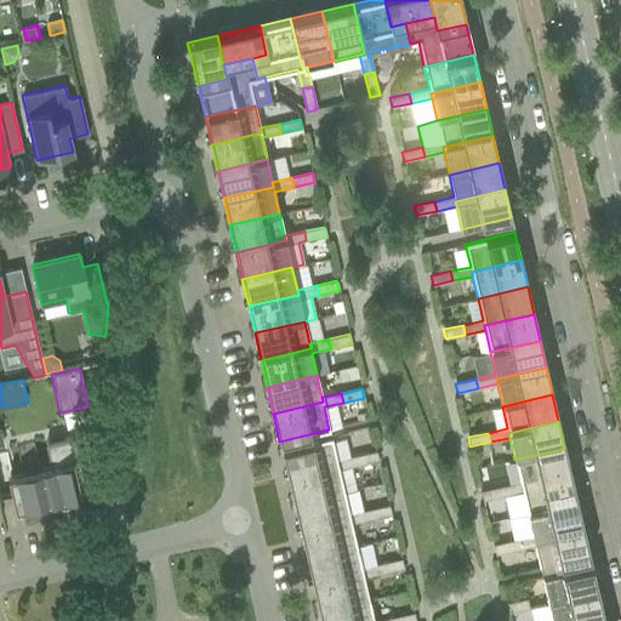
[(50,466),(6,476),(15,511),(17,511),(20,511),(72,499),(80,496),(78,485),(81,484),(84,484),(73,437),(45,443),(50,466)]
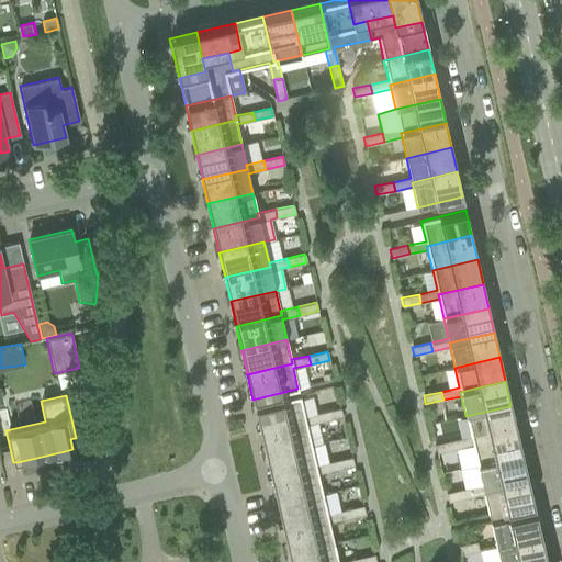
[(255,406),(260,431),(305,420),(304,416),(300,395),(255,406)]
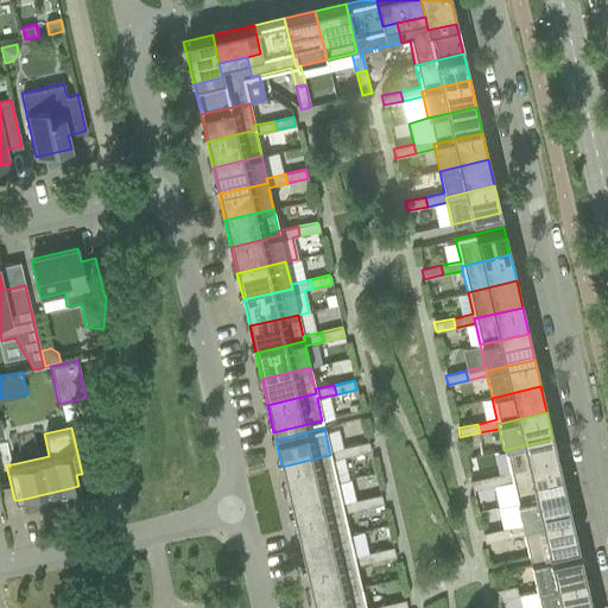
[(511,476),(558,466),(552,439),(504,450),(510,472),(489,476),(492,486),(512,481),(511,476)]
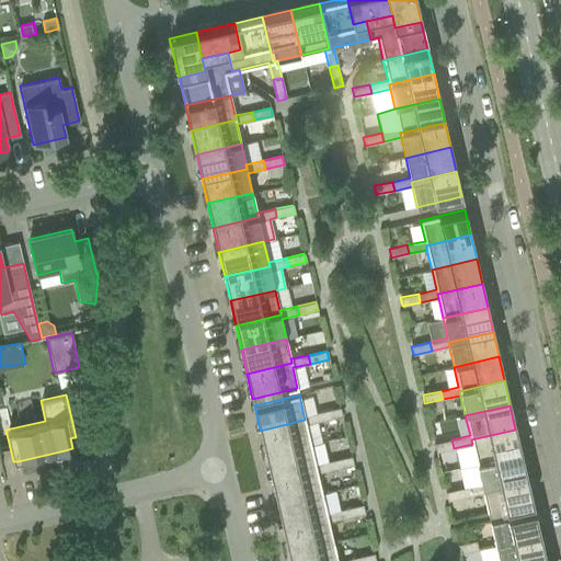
[(321,412),(323,421),(342,416),(340,408),(321,412)]
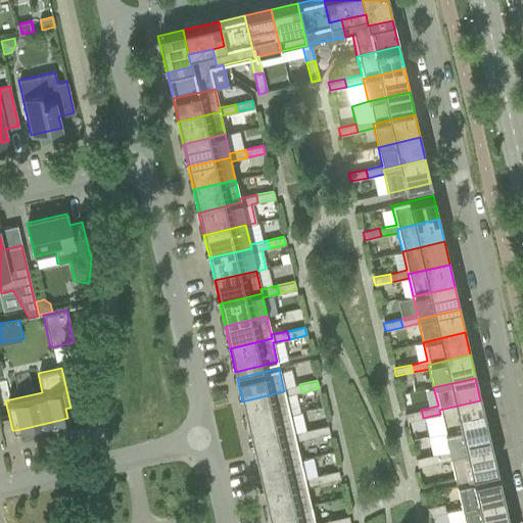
[(242,401),(247,424),(289,415),(285,395),(301,392),(299,384),(283,387),(284,391),(242,401)]
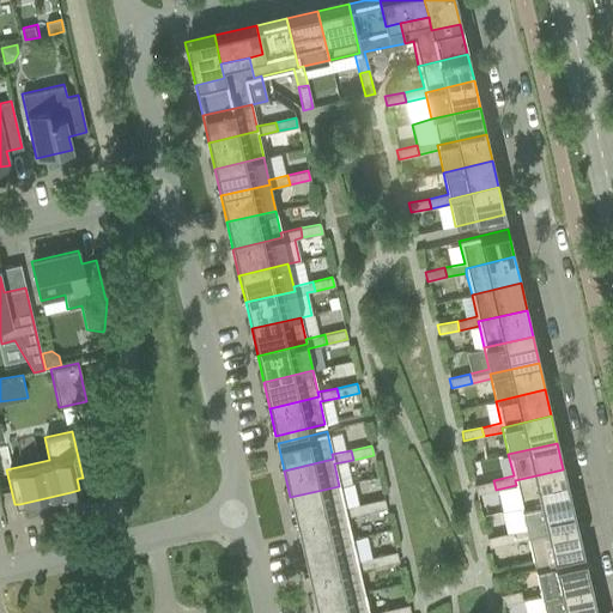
[(521,507),(570,496),(563,469),(515,480),(516,485),(521,507)]
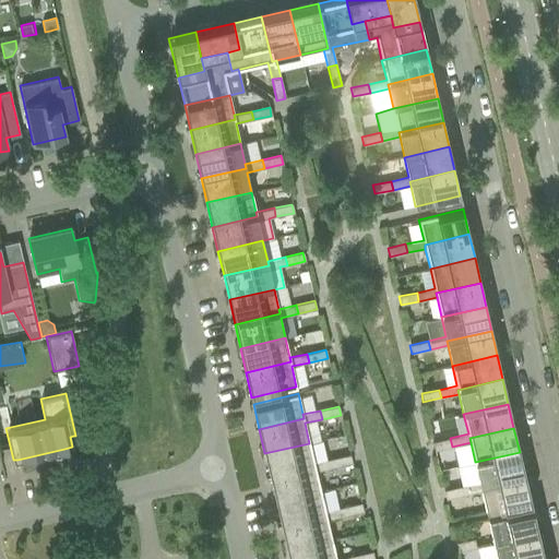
[(435,451),(452,447),(450,438),(432,442),(435,451)]
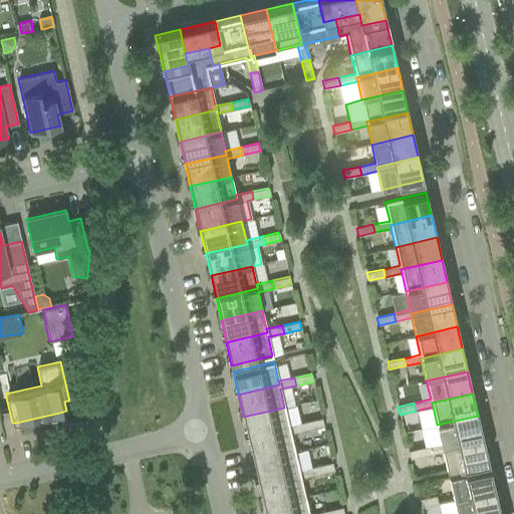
[(243,417),(248,439),(289,430),(288,426),(284,408),(243,417)]
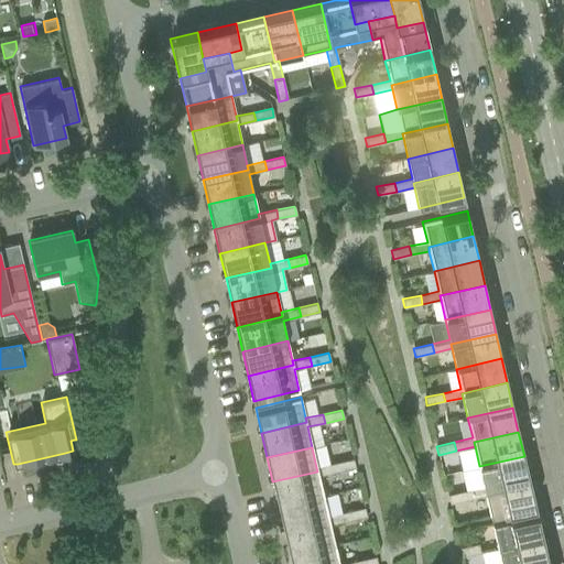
[(479,466),(461,470),(465,491),(466,490),(468,499),(486,496),(485,491),(530,480),(524,456),(479,466)]
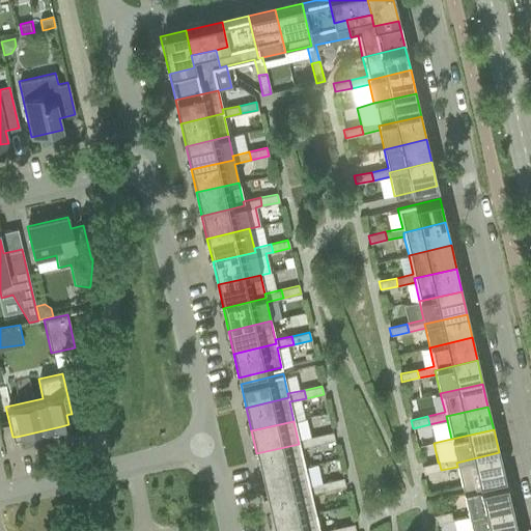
[(315,436),(316,444),(334,440),(332,431),(315,436)]
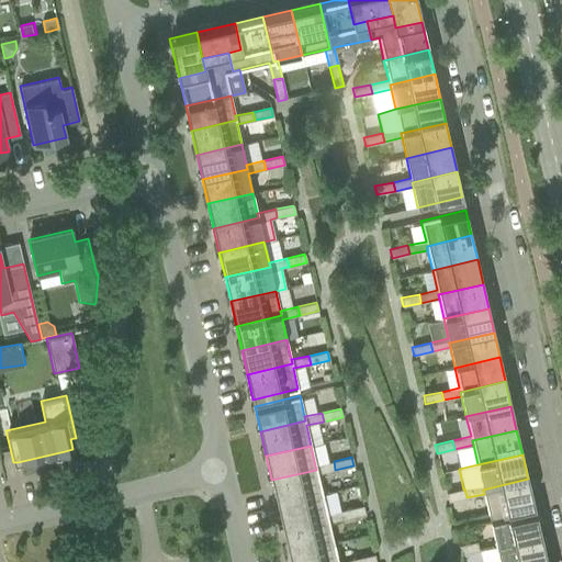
[(271,480),(278,504),(322,494),(317,474),(335,470),(334,461),(315,465),(316,470),(271,480)]
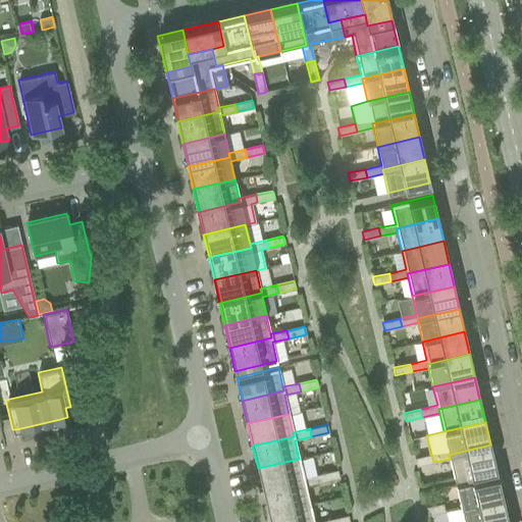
[(449,455),(450,459),(454,478),(496,468),(490,445),(449,455)]
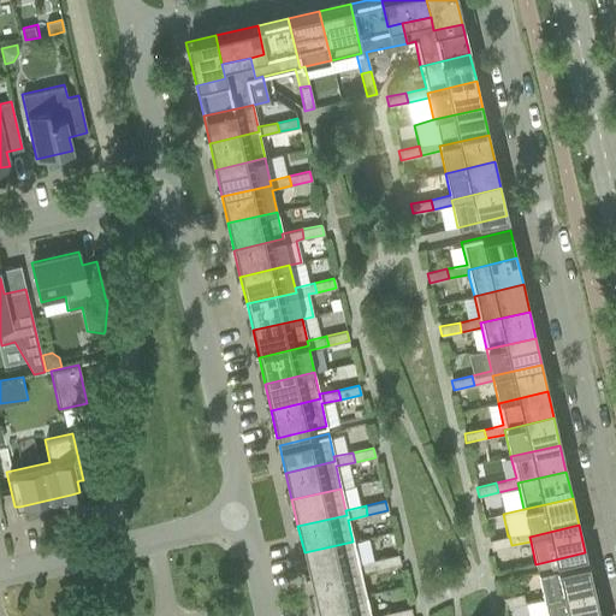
[(491,550),(511,545),(509,535),(508,537),(489,540),(491,550)]
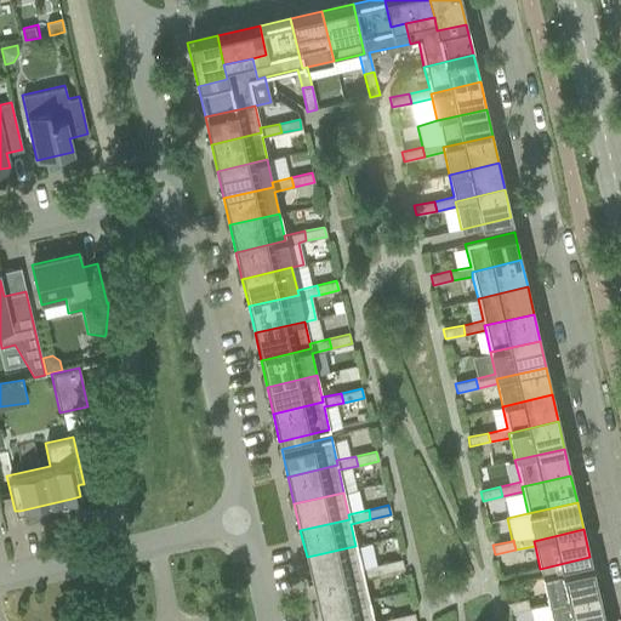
[(307,557),(313,585),(363,573),(362,568),(355,546),(307,557)]
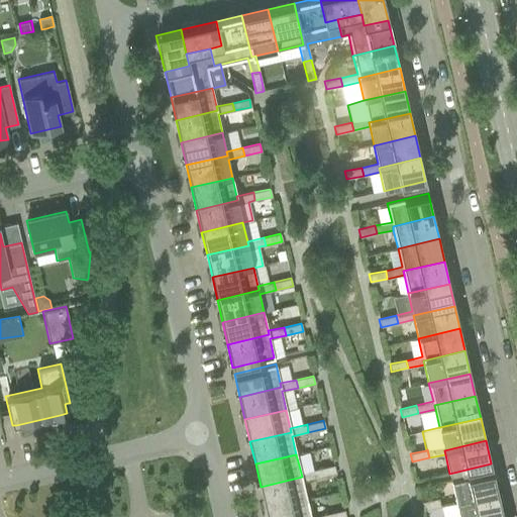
[(317,470),(319,477),(335,474),(334,466),(317,470)]
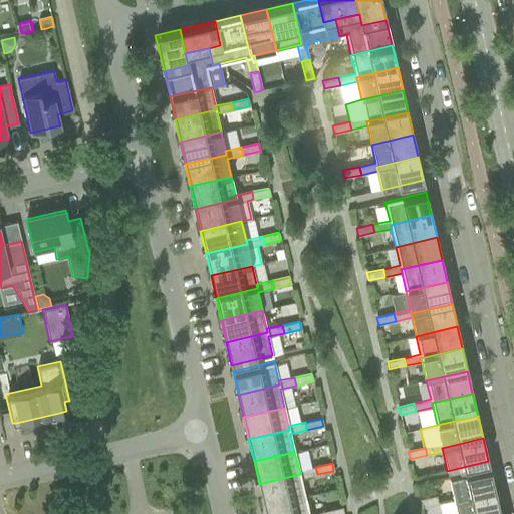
[(259,484),(264,506),(305,496),(301,478),(317,474),(315,467),(299,470),(300,474),(259,484)]
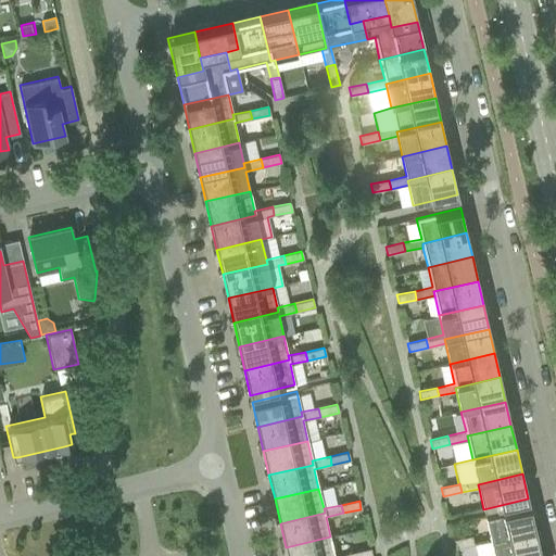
[(491,541),(535,530),(529,505),(485,516),(491,541)]
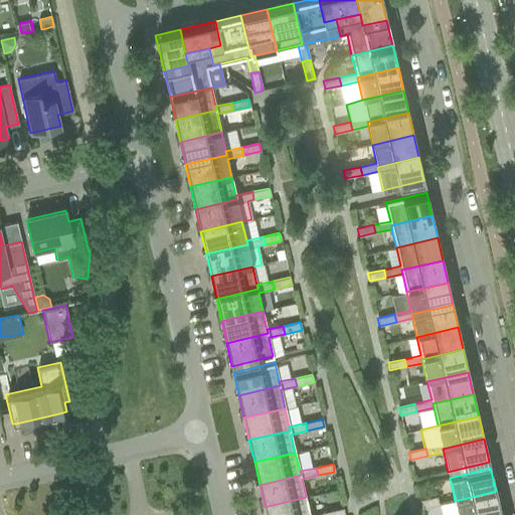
[(455,501),(439,504),(441,514),(494,514),(501,513),(496,491),(455,501)]
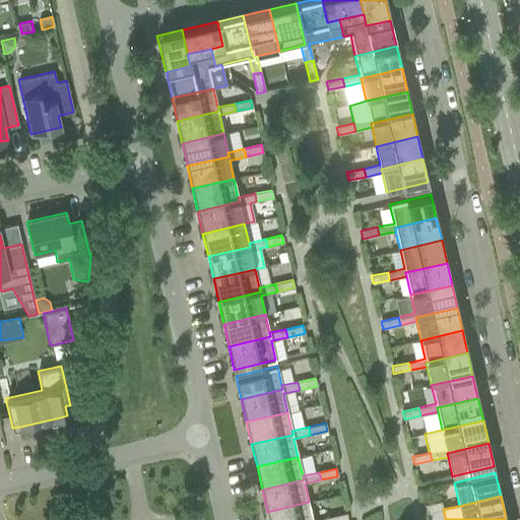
[(424,505),(426,513),(443,509),(441,501),(424,505)]
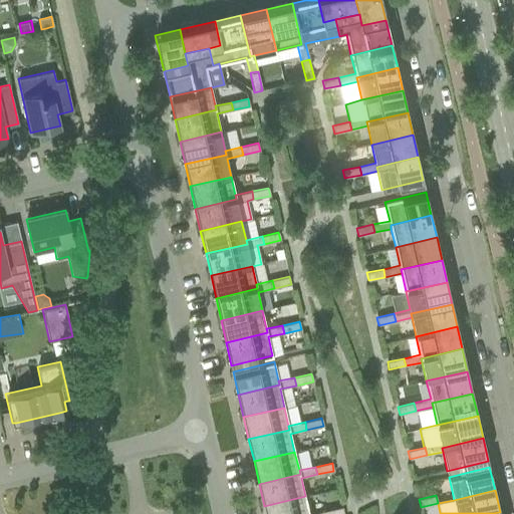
[(264,506),(265,513),(308,513),(305,496),(264,506)]
